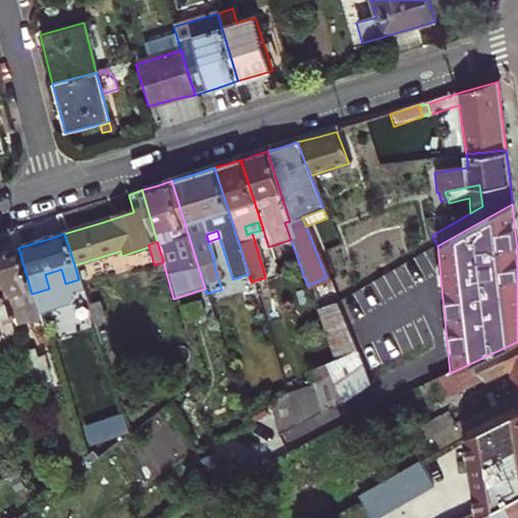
[(29,323),(40,320),(32,294),(18,248),(8,251),(0,253),(0,278),(12,319),(14,326),(29,322),(29,323)]
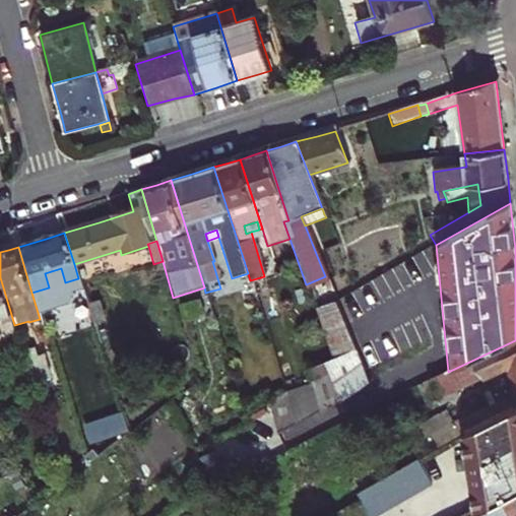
[(45,273),(49,287),(65,282),(61,268),(45,273)]
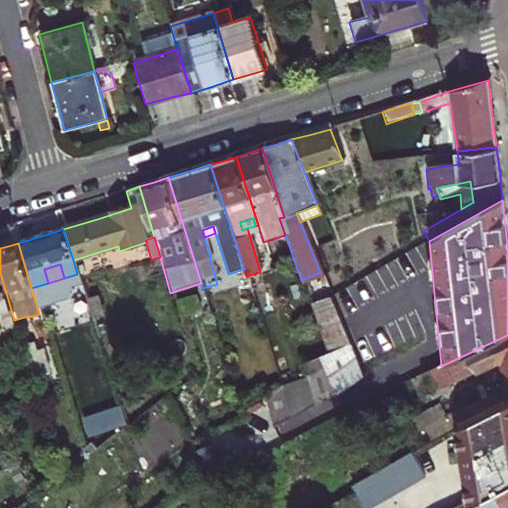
[(0,317),(12,313),(0,273),(0,317)]
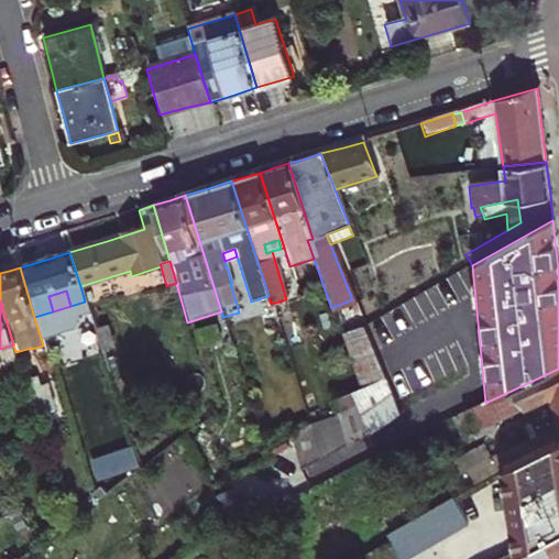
[(79,332),(87,354),(100,350),(94,330),(94,328),(79,332)]
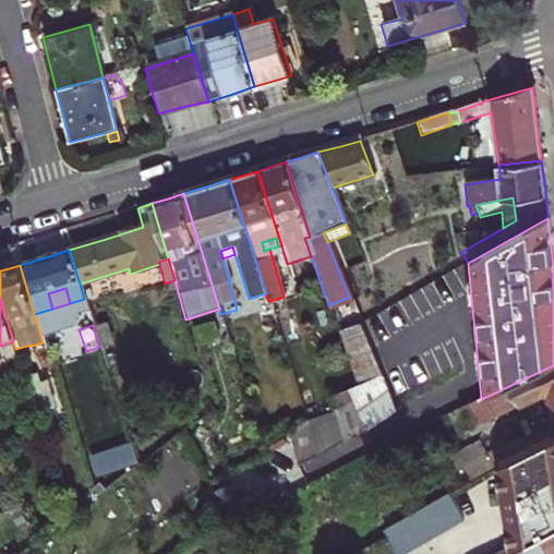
[(111,346),(104,325),(93,327),(99,347),(100,349),(111,346)]
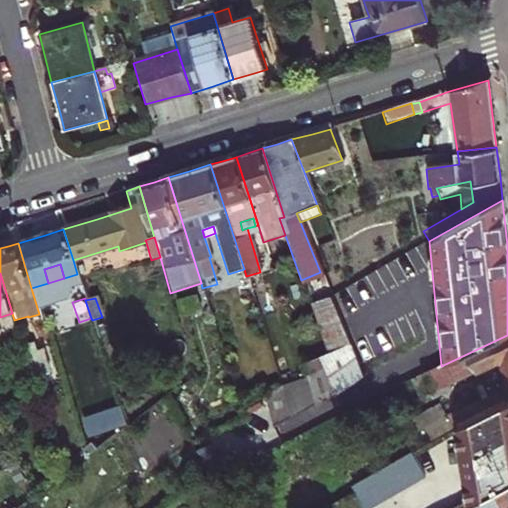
[(329,298),(310,304),(327,354),(321,357),(323,364),(351,349),(329,298)]
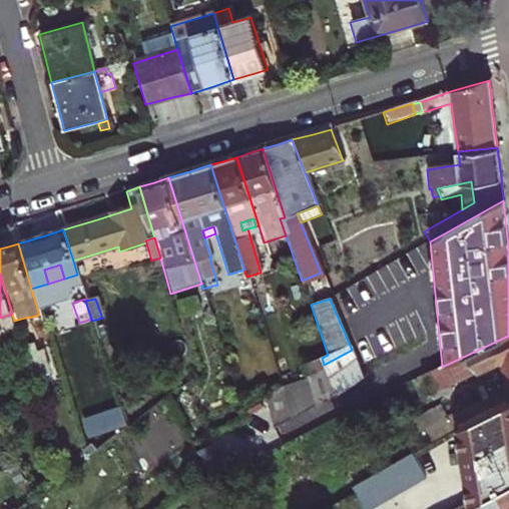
[(449,388),(499,364),(500,369),(503,367),(506,392),(508,404),(508,403),(508,336),(442,367),(421,376),(434,402),(451,394),(449,388)]
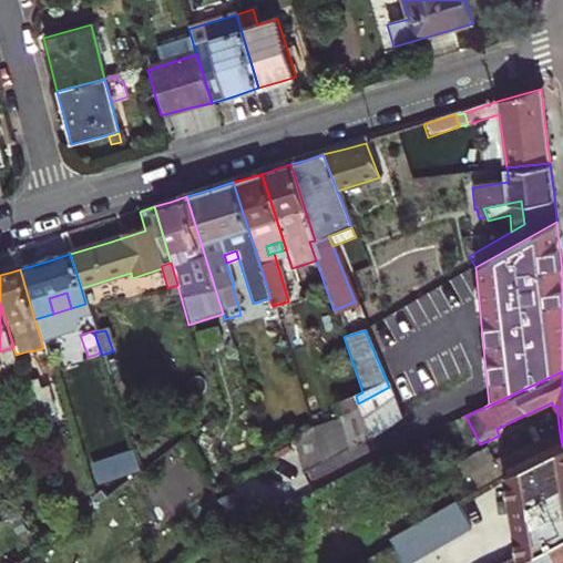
[(37,420),(53,415),(45,388),(38,390),(34,380),(26,385),(37,420)]
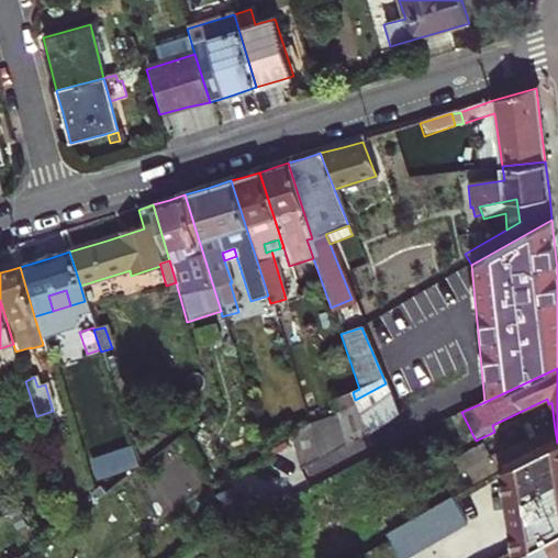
[(367,436),(399,414),(386,383),(355,400),(357,404),(356,404),(367,436)]
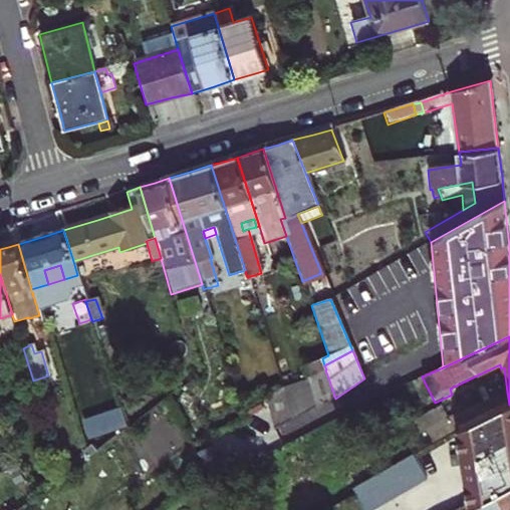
[(324,365),(322,358),(303,366),(306,376),(324,365)]
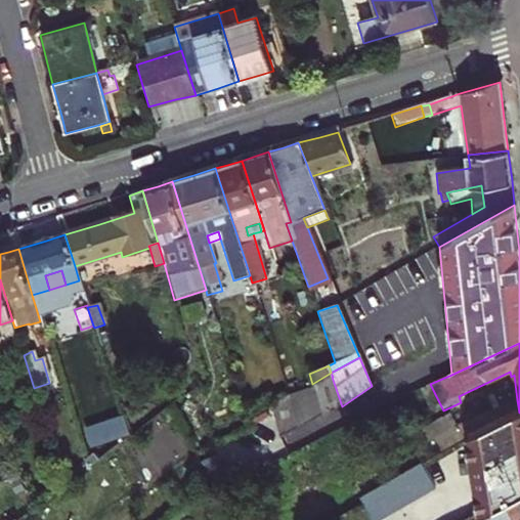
[(313,388),(322,416),(342,406),(332,377),(333,377),(331,373),(312,384),(313,388)]
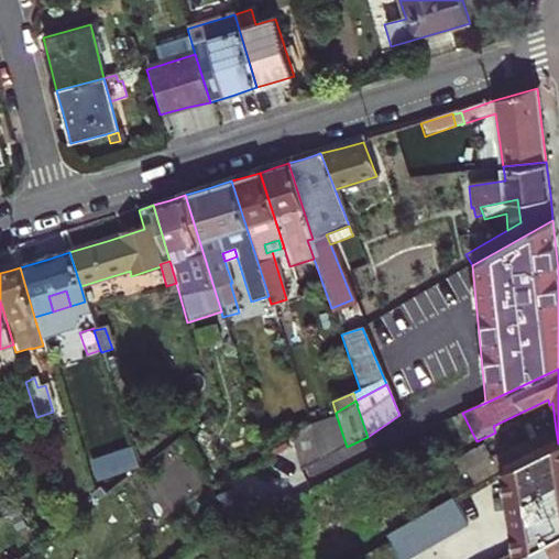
[(459,450),(477,441),(462,413),(450,418),(461,439),(456,442),(459,450)]
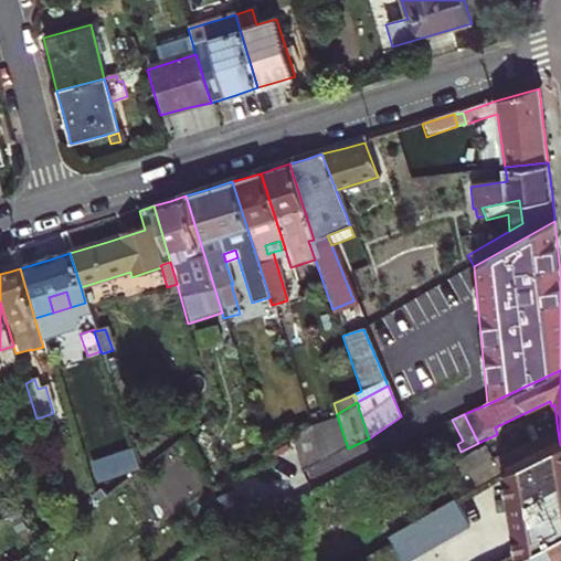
[(310,429),(321,462),(348,448),(338,419),(310,427),(310,429)]
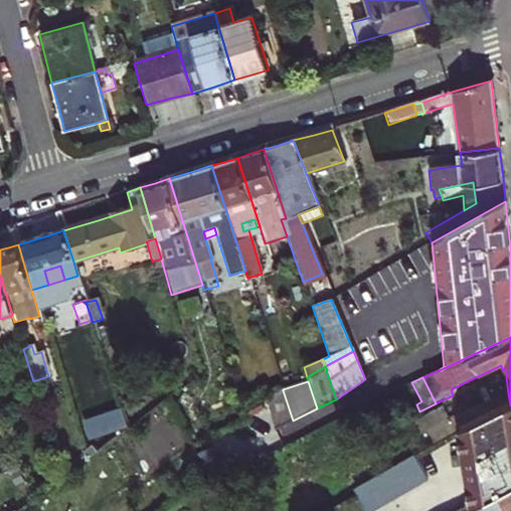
[(275,431),(293,420),(283,390),(265,400),(275,431)]
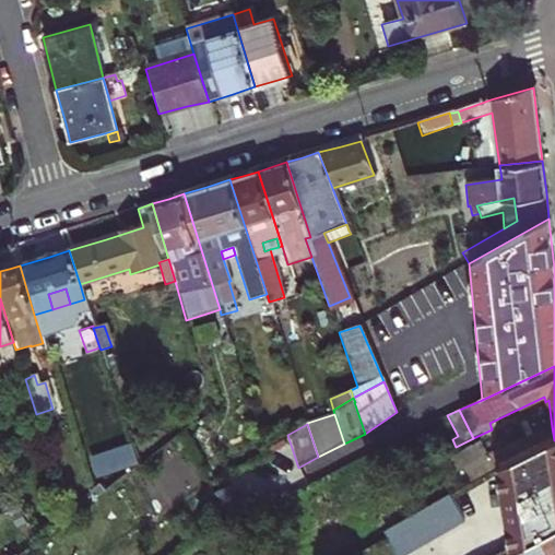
[(543,432),(548,443),(554,440),(552,427),(543,432)]
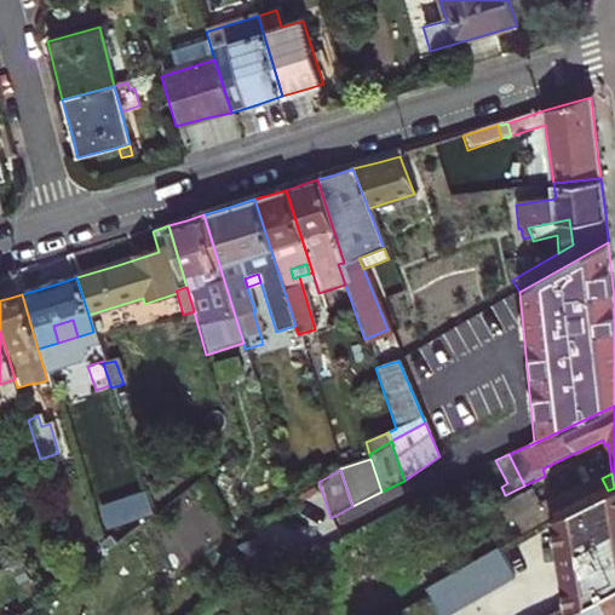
[(602,478),(538,506),(546,522),(552,518),(608,490),(602,478)]
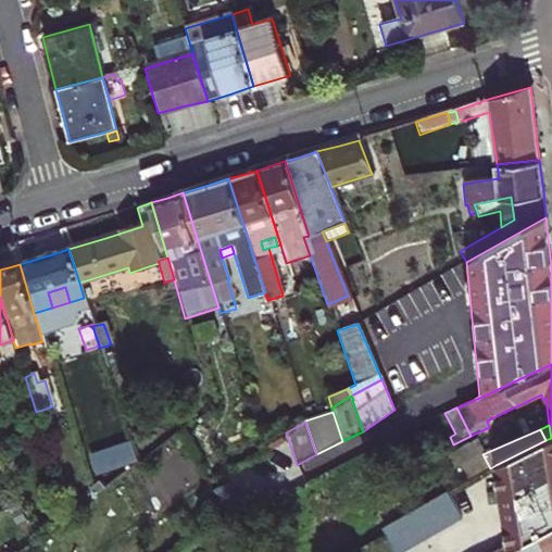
[(496,465),(504,524),(551,497),(551,437),(551,438),(546,440),(496,465)]
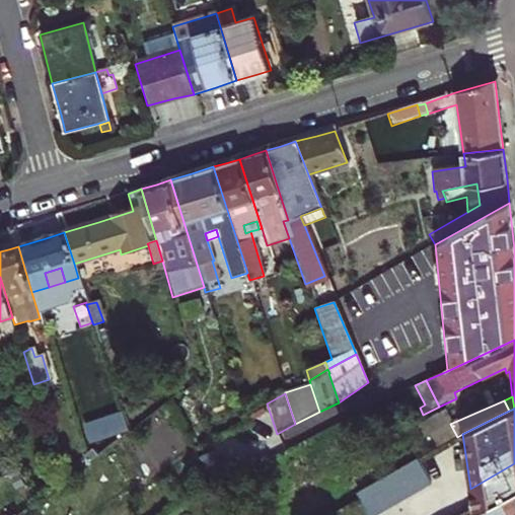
[(429,437),(436,449),(457,437),(450,424),(444,411),(400,435),(408,448),(429,437)]
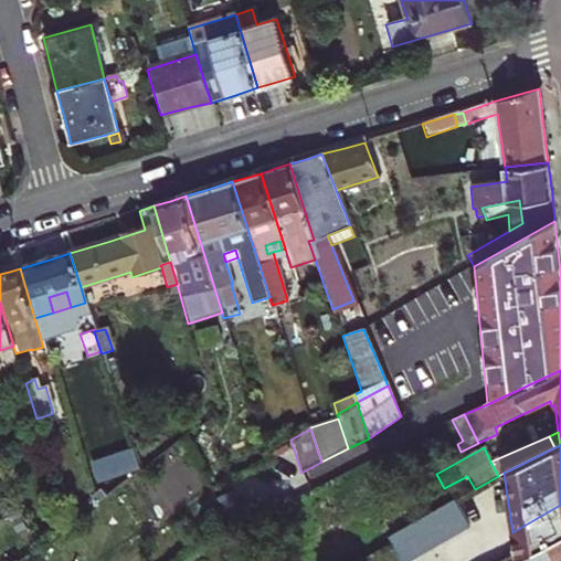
[(438,509),(453,536),(466,528),(452,503),(438,509)]
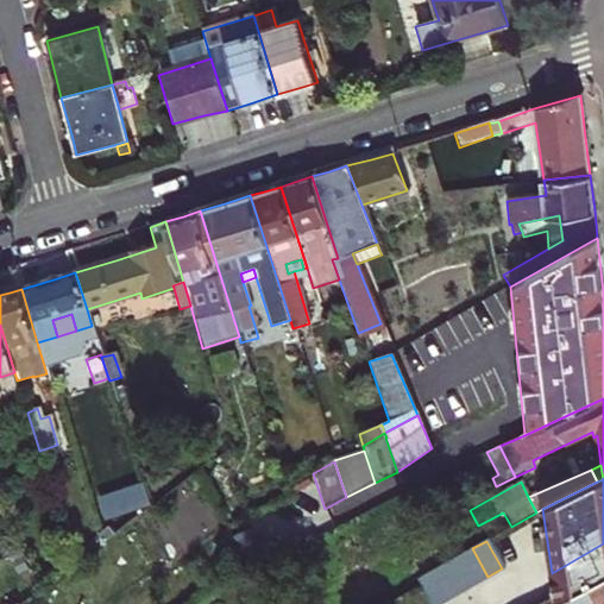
[(603,543),(552,573),(555,602),(603,574),(603,543)]
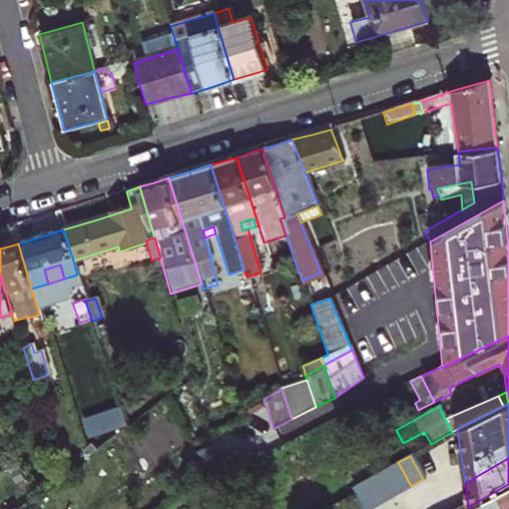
[(387,469),(400,492),(411,486),(398,462),(387,469)]
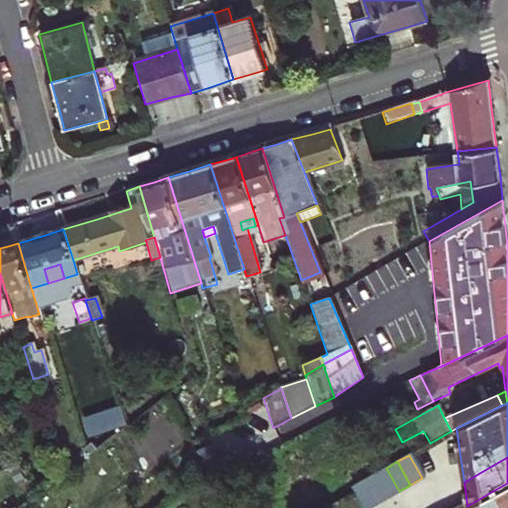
[(6,471),(12,484),(22,480),(16,466),(6,471)]
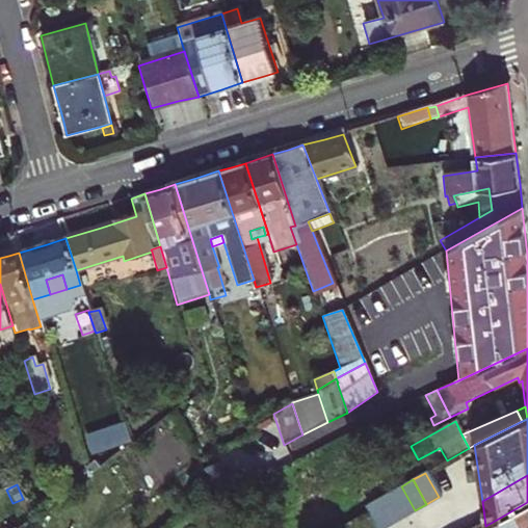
[(389,494),(402,518),(415,510),(401,486),(389,494)]
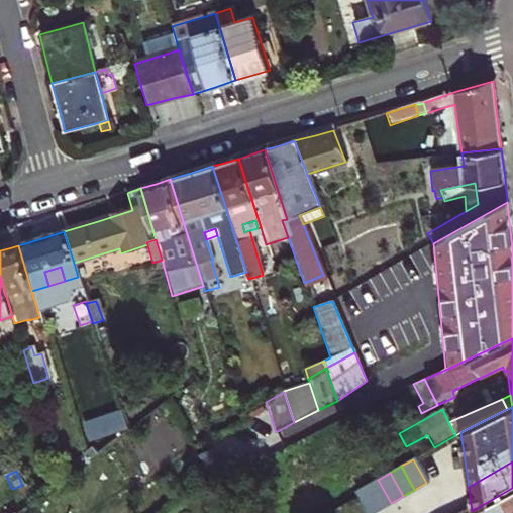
[(366,486),(380,509),(391,503),(378,480),(366,486)]
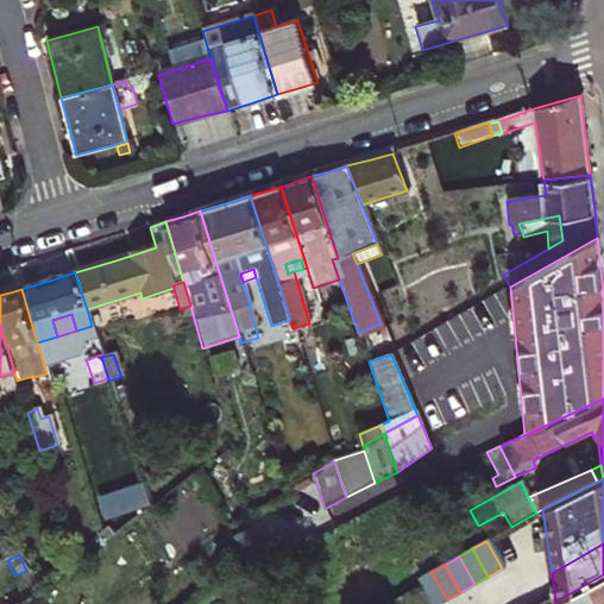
[(416,579),(431,603),(441,603),(447,599),(431,572),(416,579)]
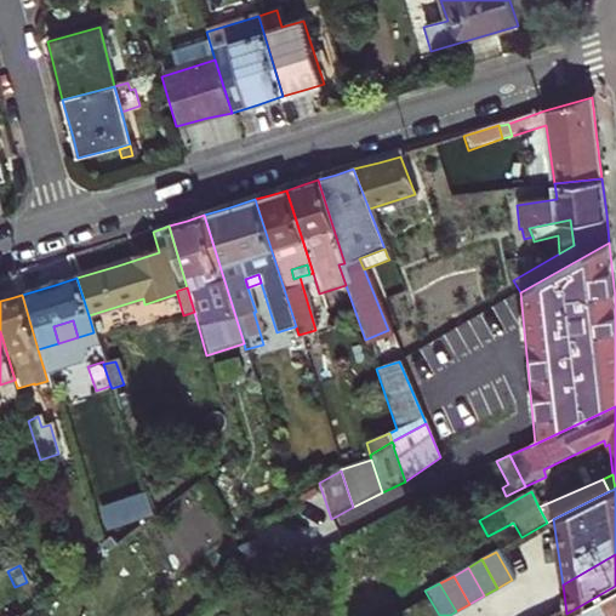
[(615,615),(615,586),(566,614),(564,615),(615,615)]
